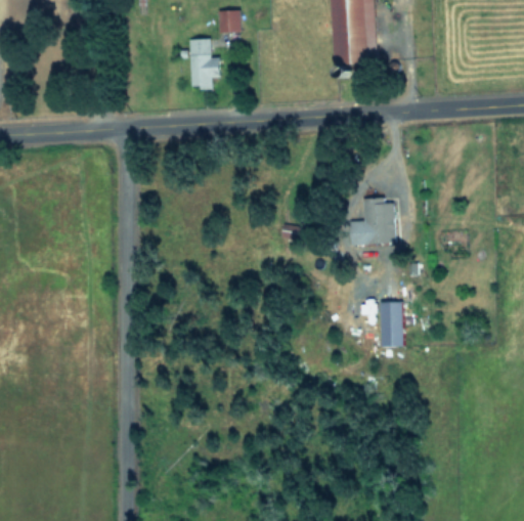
[(374,0),(329,0),(332,64),(367,63),(367,58),(376,57),(374,0)]
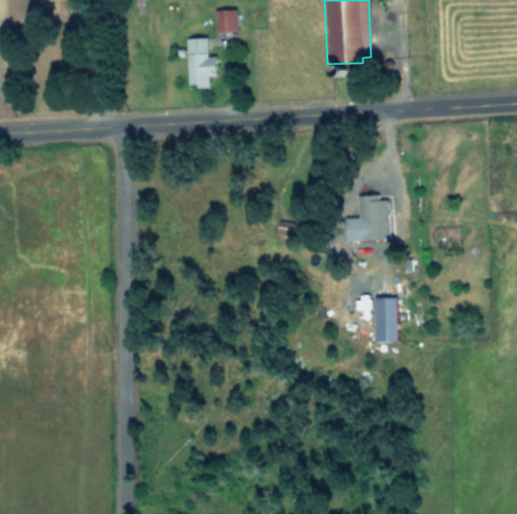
[(236,10),(214,11),(215,32),(237,32),(236,10)]
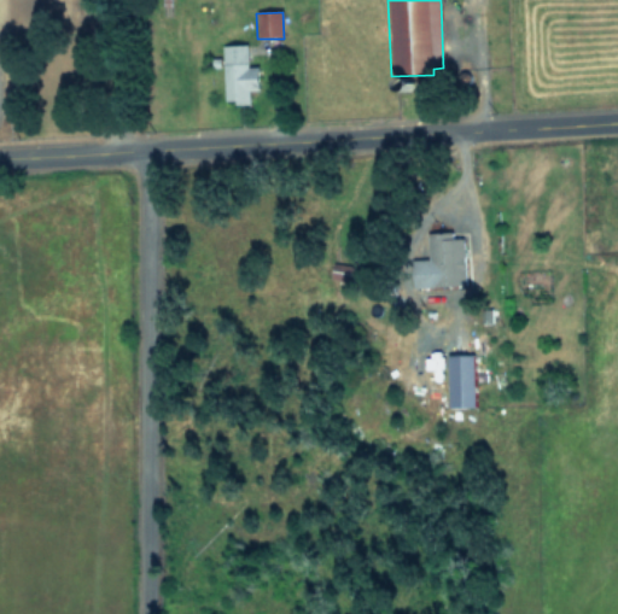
[(260,92),(258,68),(248,69),(248,46),(222,47),(225,105),(250,104),(250,93),(260,92)]
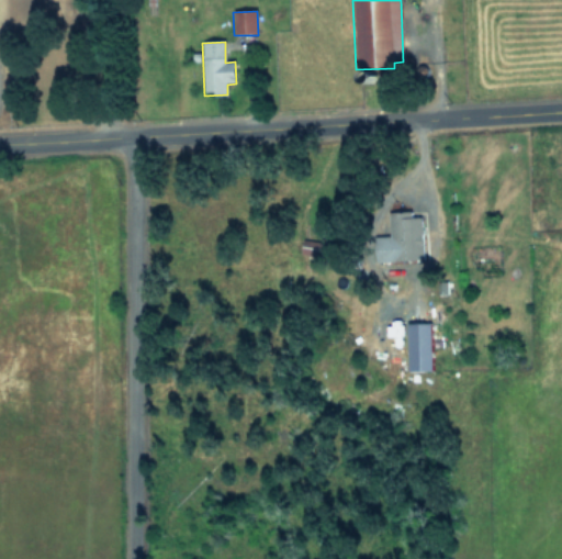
[(422,219),(401,219),(401,239),(381,241),(381,247),(375,247),(375,264),(423,263),(422,219)]
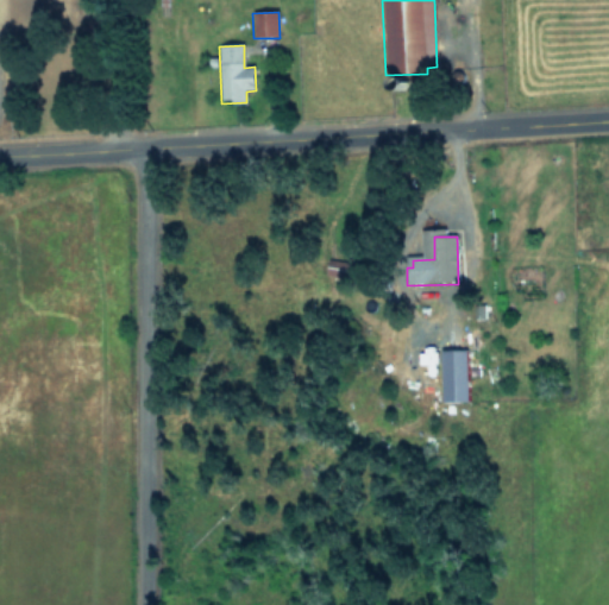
[(468,351),(440,352),(443,404),(469,403),(468,351)]
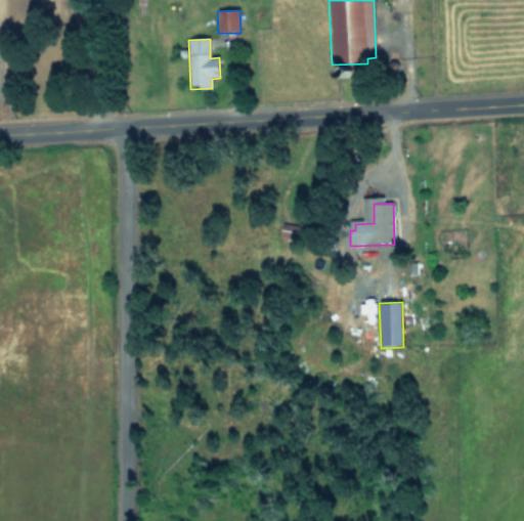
All buildings are outlined.
